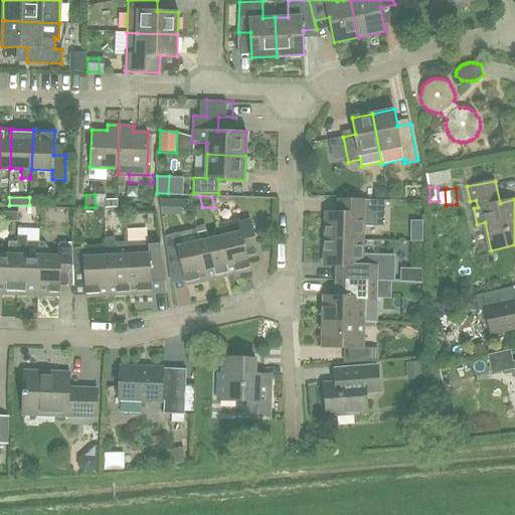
[(325,212),(325,238),(362,240),(362,225),(385,226),(385,200),(336,198),(336,212),(325,212)]
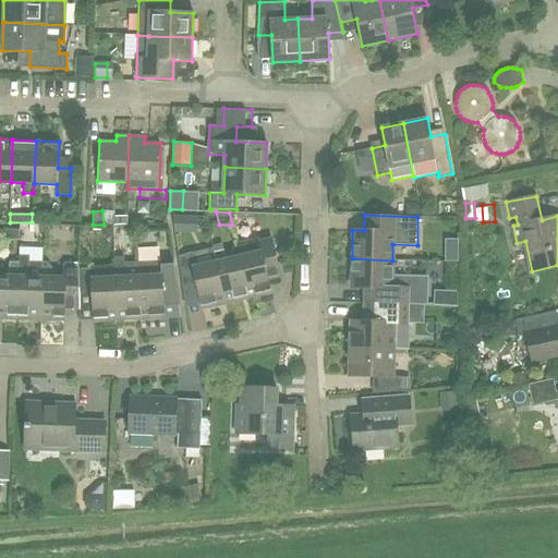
[(102,232),(106,235),(112,235),(112,226),(102,226),(102,232)]
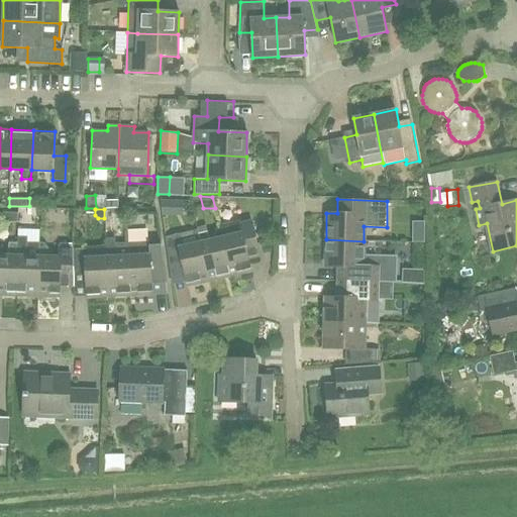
[(0,221),(17,222),(18,213),(0,212),(0,221)]
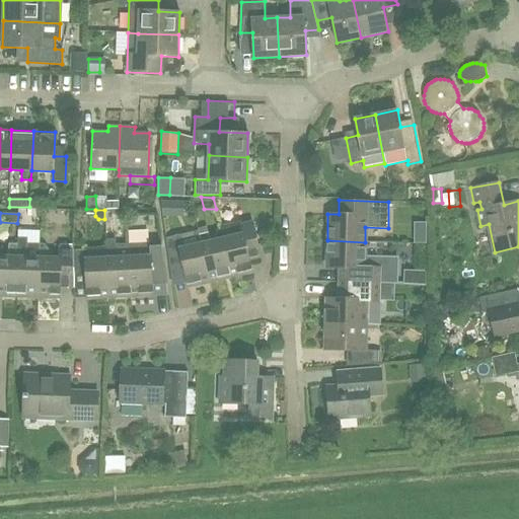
[(240,220),(218,226),(221,238),(222,238),(230,277),(251,272),(250,266),(263,263),(258,245),(253,221),(241,224),(240,220)]
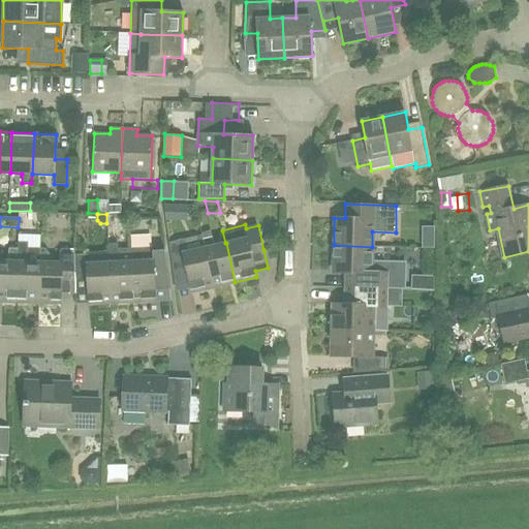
[(169,242),(169,243),(173,272),(187,270),(192,292),(213,288),(204,248),(206,248),(203,239),(201,235),(189,238),(181,240),(169,242)]
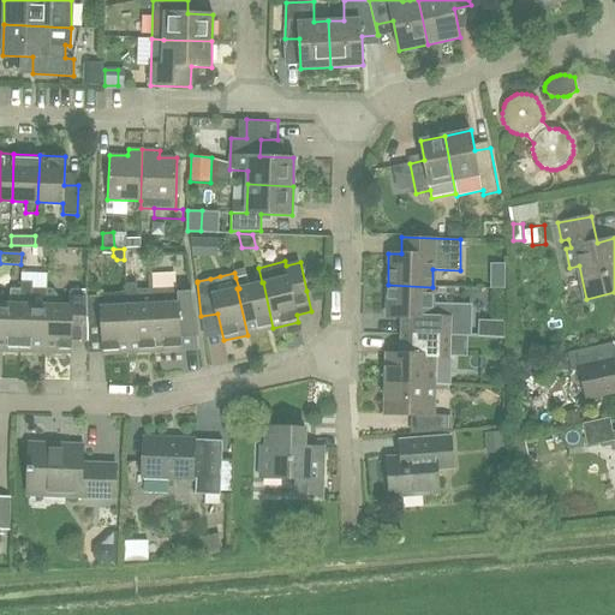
[(248,275),(236,278),(239,288),(237,288),(248,335),(273,328),(263,282),(262,282),(250,286),(248,275)]
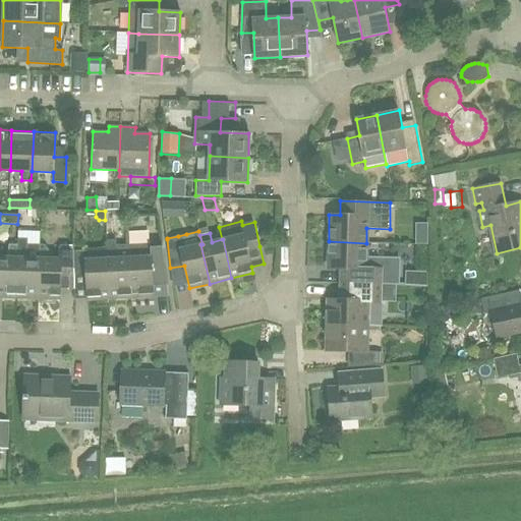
[(18,238),(17,244),(16,297),(39,297),(41,244),(27,243),(27,238),(18,238)]
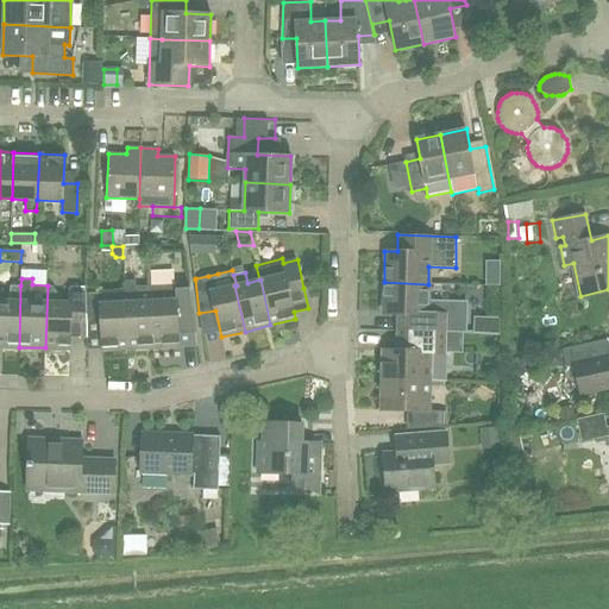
[(127,349),(152,347),(150,301),(136,302),(136,281),(124,281),(125,289),(125,303),(127,349)]
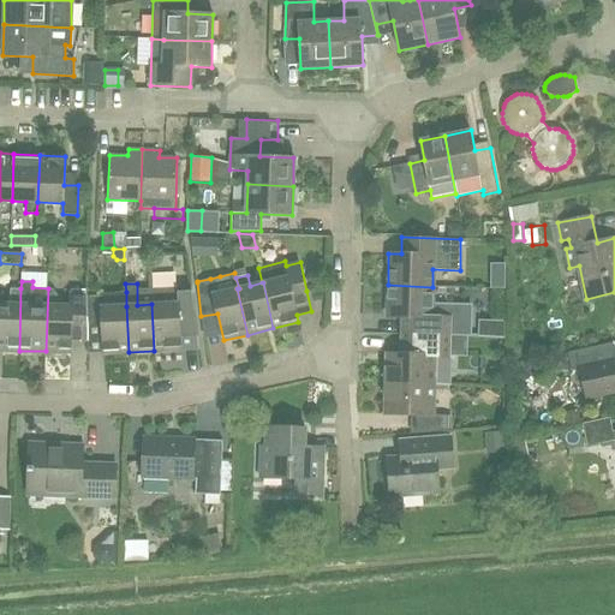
[(400,317),(399,334),(449,335),(458,335),(459,304),(433,303),(433,287),(388,285),(387,316),(400,317)]
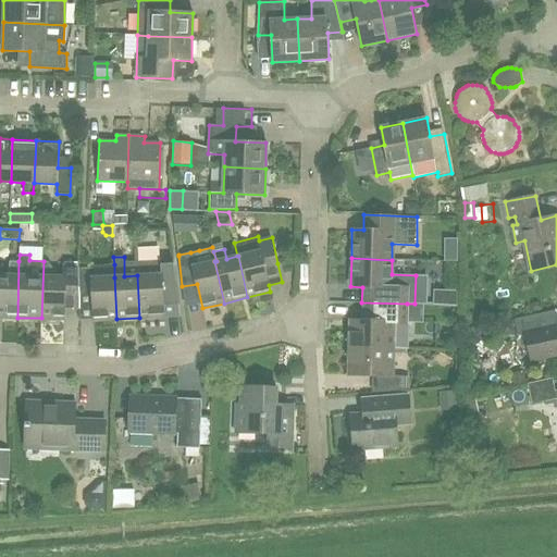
[(177,291),(174,264),(161,264),(160,260),(136,261),(137,275),(139,318),(164,317),(163,291),(177,291)]
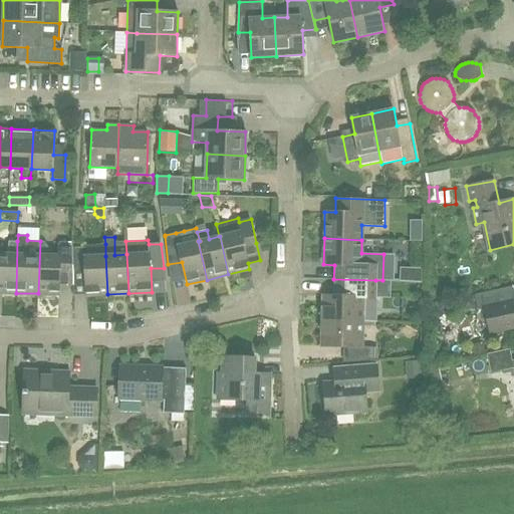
[(0,292),(16,293),(17,241),(8,241),(7,254),(0,253),(0,292)]
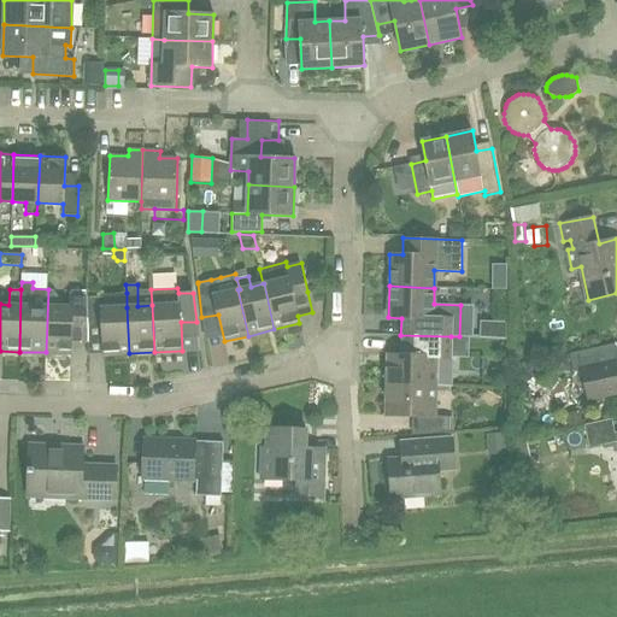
[(53,289),(48,289),(46,352),(70,353),(70,342),(88,342),(86,294),(84,294),(84,291),(71,291),(71,294),(69,294),(69,301),(62,301),(53,289)]
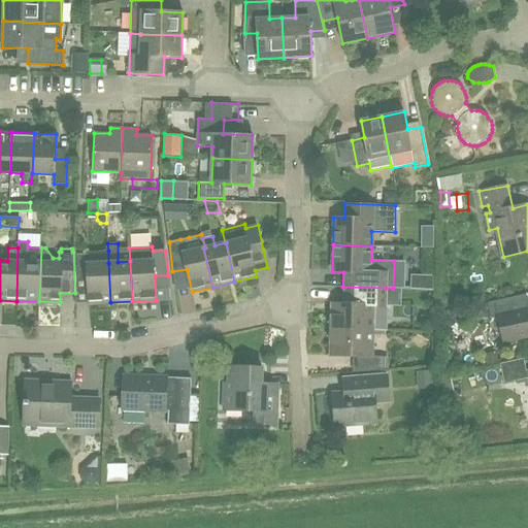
[(110,302),(108,263),(87,264),(87,254),(74,255),(75,281),(88,279),(89,303),(110,302)]
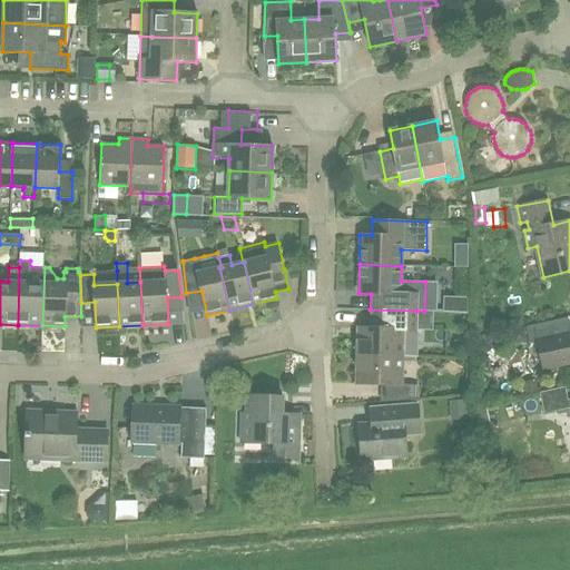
[(467,297),(443,296),(442,312),(467,313),(467,297)]
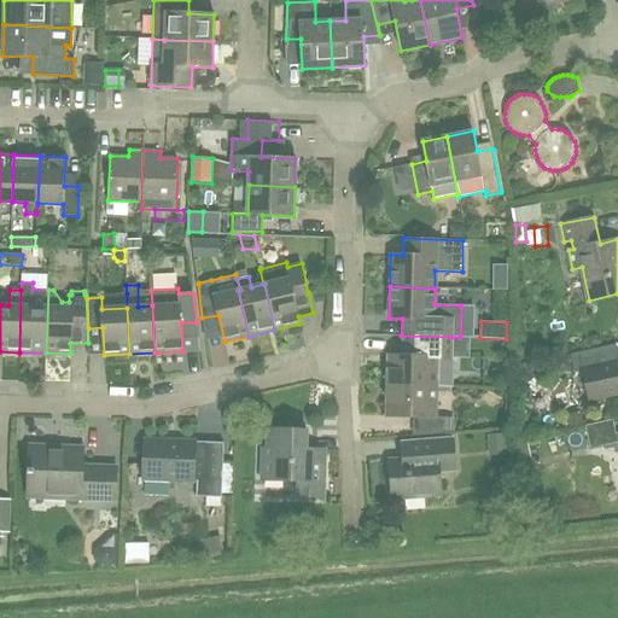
[(452,337),(401,336),(400,356),(388,355),(388,386),(436,388),(452,388),(452,337)]
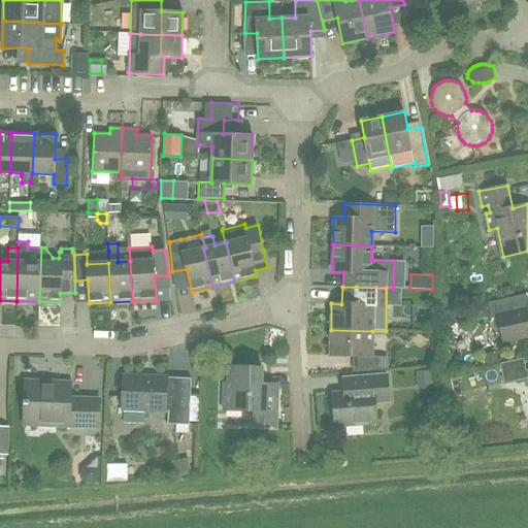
[(487,302),(490,318),(497,317),(503,342),(527,336),(527,306),(525,294),(487,302)]
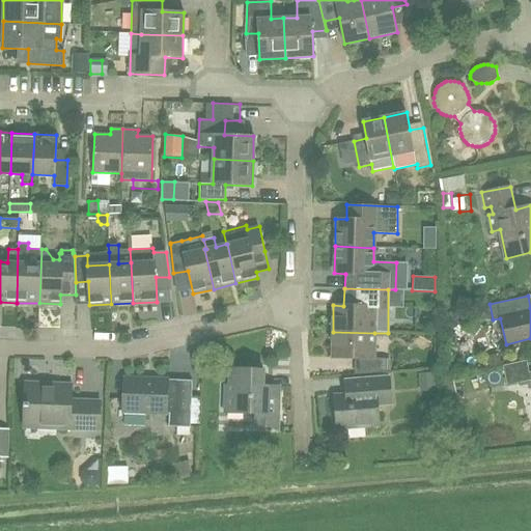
[(478,309),(481,319),(493,317),(491,306),(478,309)]
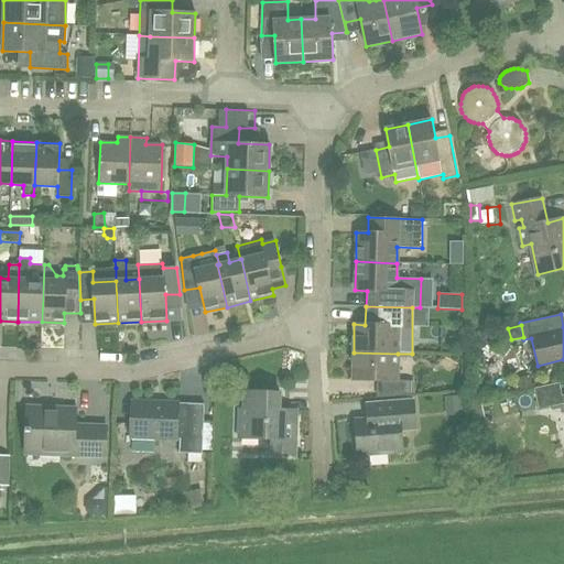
[(398,354),(354,353),(353,380),(383,380),(382,398),(412,396),(412,381),(398,381),(398,354)]
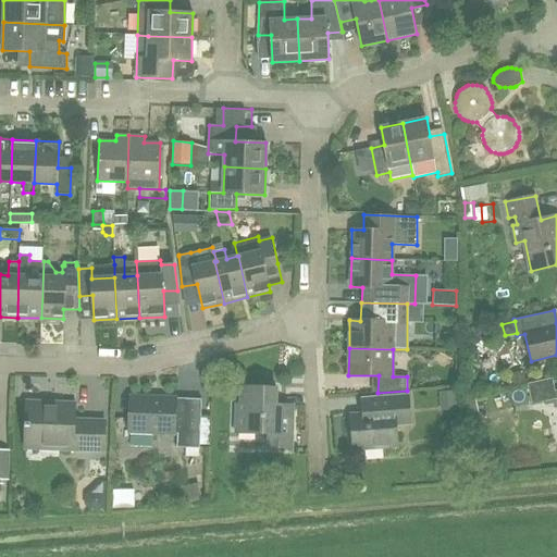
[(528,383),(531,404),(556,398),(556,391),(555,392),(552,379),(528,383)]
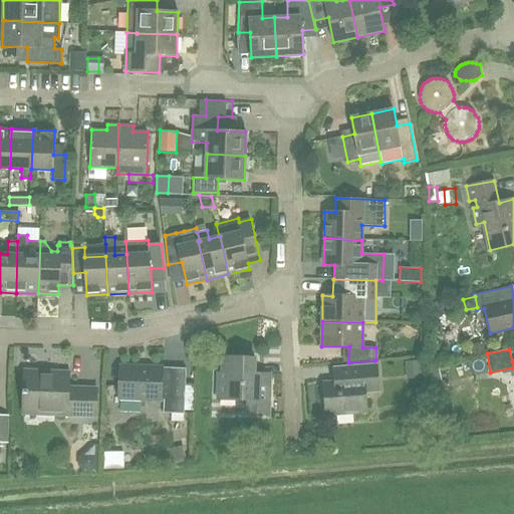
[(217,372),(217,400),(247,401),(247,413),(268,414),(269,387),(254,387),(254,373),(255,357),(223,356),(222,372),(217,372)]
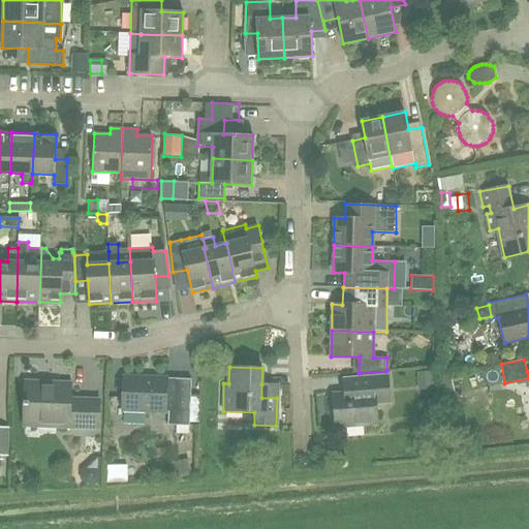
[(431,371),(416,372),(417,391),(432,390),(431,371)]
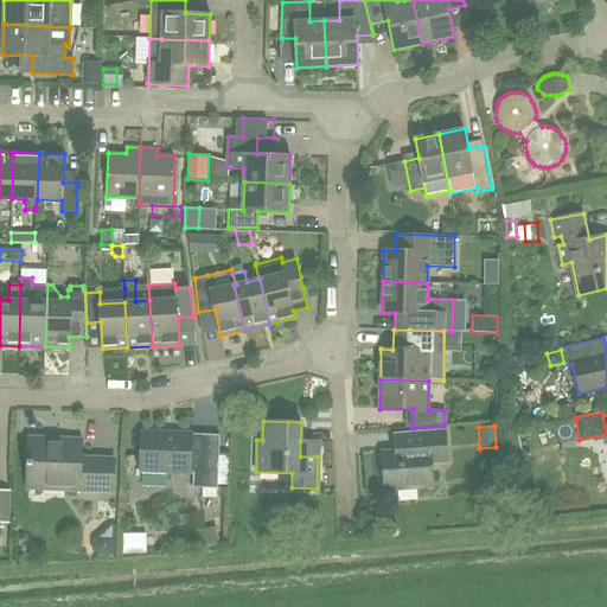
[(219,435),(141,432),(140,471),(192,473),(192,487),(217,489),(219,435)]
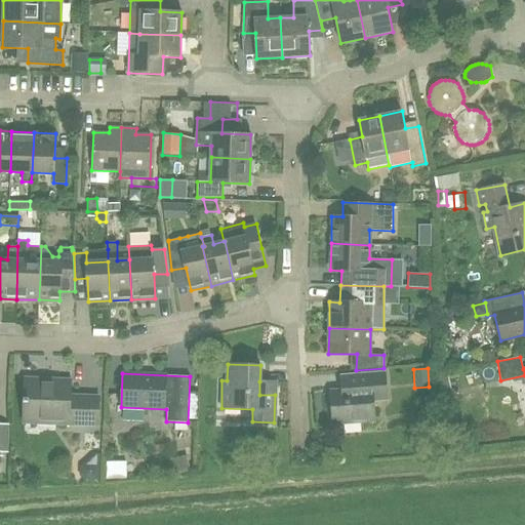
[(386,389),(385,374),(339,377),(340,392),(330,393),(333,423),(373,420),(372,402),(388,401),(386,389)]
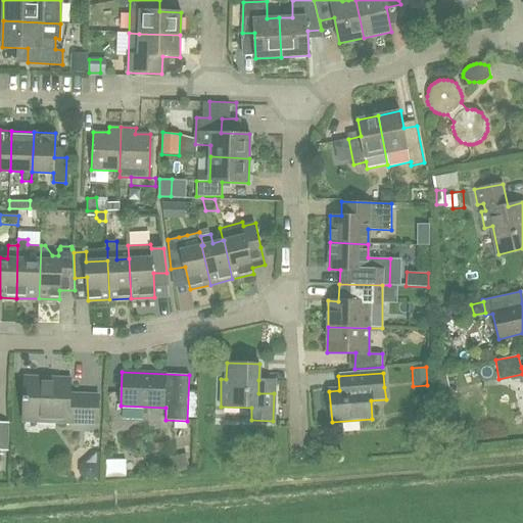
[(433,376),(437,398),(450,396),(446,374),(433,376)]
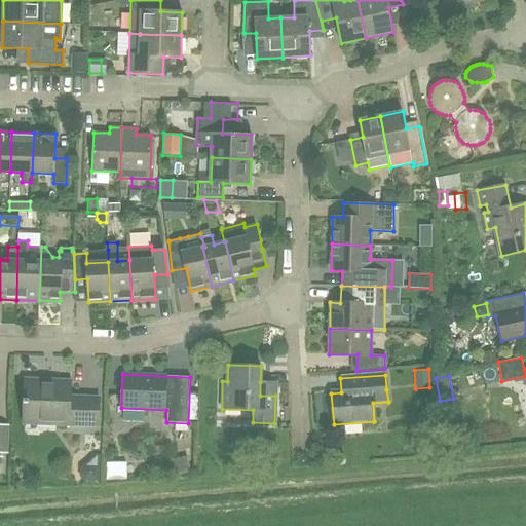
[(99,425),(99,397),(71,396),(71,380),(52,379),(52,383),(26,382),(25,423),(99,425)]
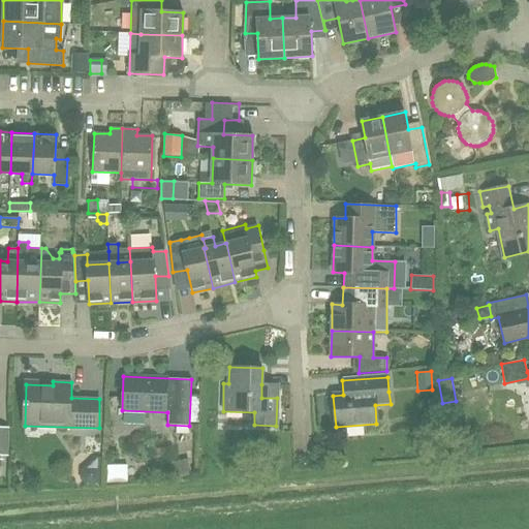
[(10,428),(0,427),(0,456),(9,456),(10,428)]
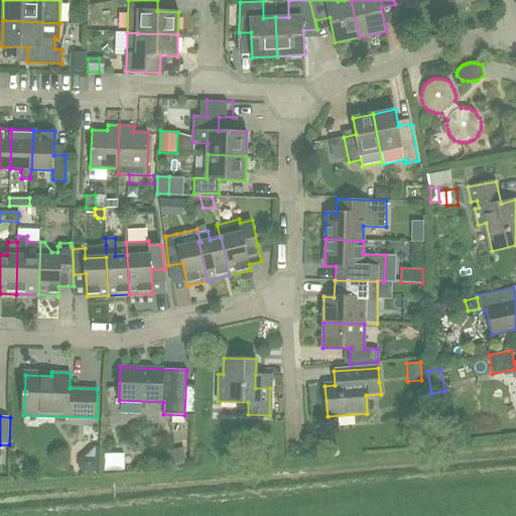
[(125,471),(124,454),(104,455),(104,472),(125,471)]
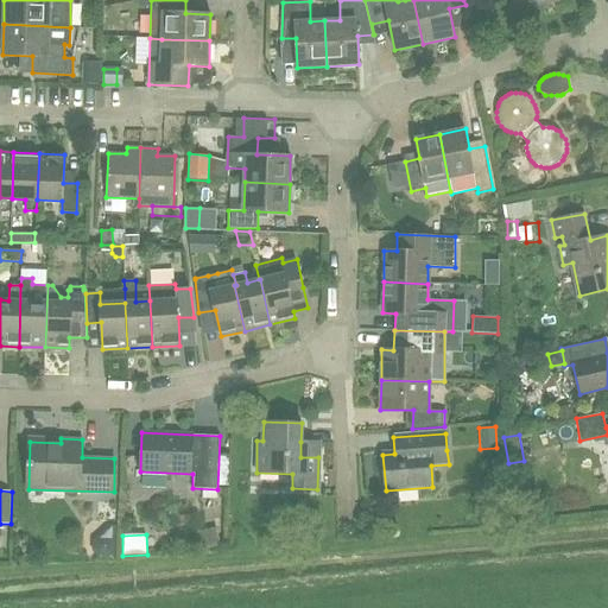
[(116,538),(97,538),(94,542),(94,550),(100,556),(116,556),(116,538)]
